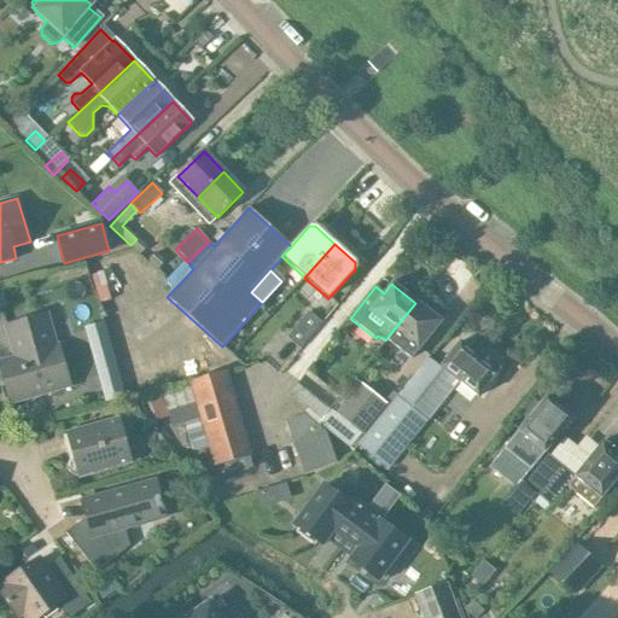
[(415,303),(385,340),(385,342),(386,340),(410,360),(418,351),(441,322),(415,303)]
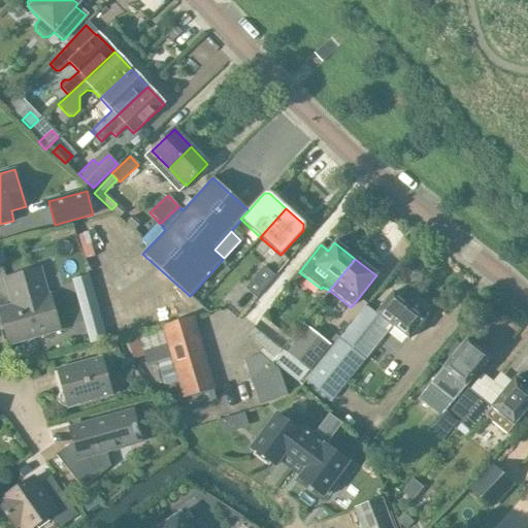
[(256,298),(274,276),(263,266),(244,289),(256,298)]
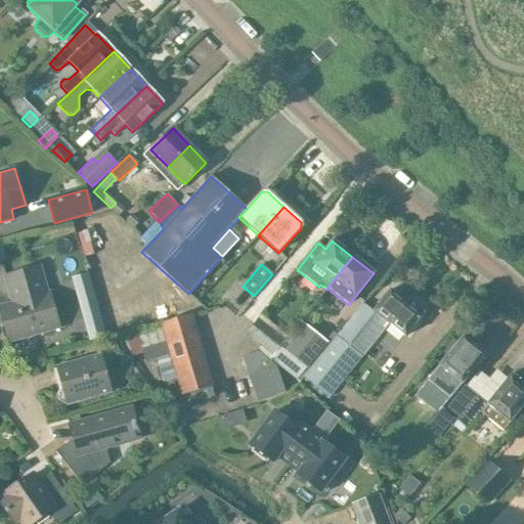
[(46,295),(38,266),(5,275),(13,304),(0,307),(0,314),(3,328),(7,326),(10,337),(6,338),(7,342),(59,326),(50,294),(46,295)]
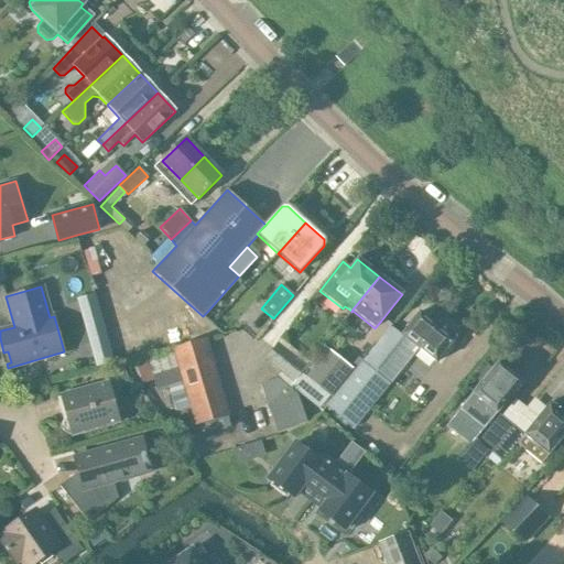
[(429,321),(420,313),(401,334),(435,362),(456,337),(454,335),(455,333),(447,326),(445,328),(432,317),(429,321)]
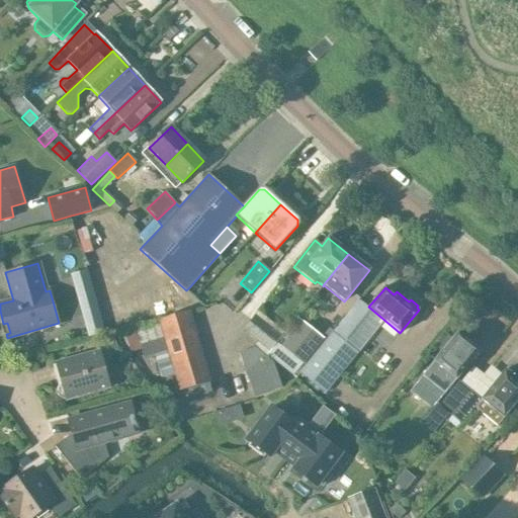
[(139,333),(127,336),(133,352),(143,349),(146,357),(155,355),(161,377),(177,372),(182,390),(208,382),(188,313),(162,321),(163,324),(138,331),(139,333)]
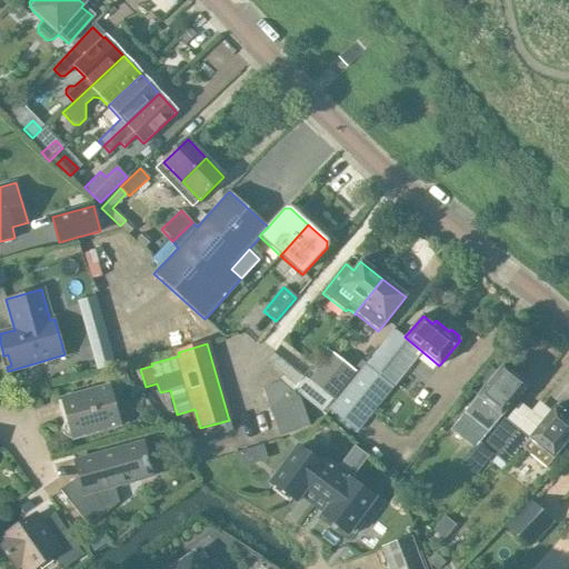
[(279,349),(268,362),(297,387),(302,380),(308,372),(279,349)]
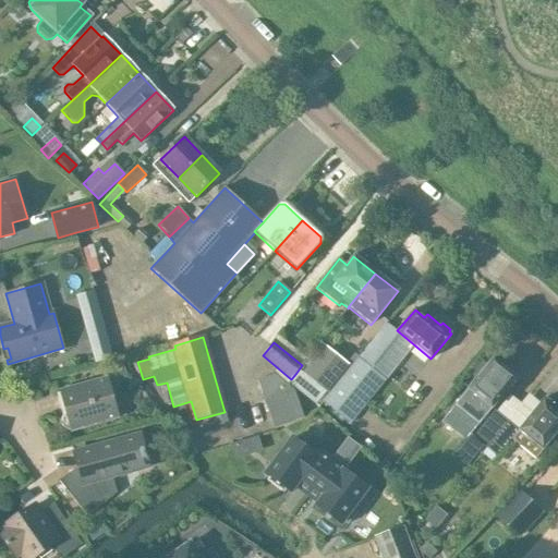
[(291,386),(310,400),(315,404),(347,365),(319,343),(302,365),(296,373),(289,384),(291,386)]
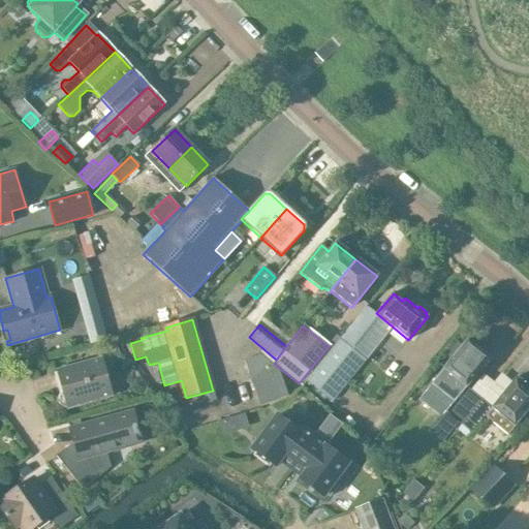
[(340,340),(306,381),(330,402),(365,360),(340,340)]
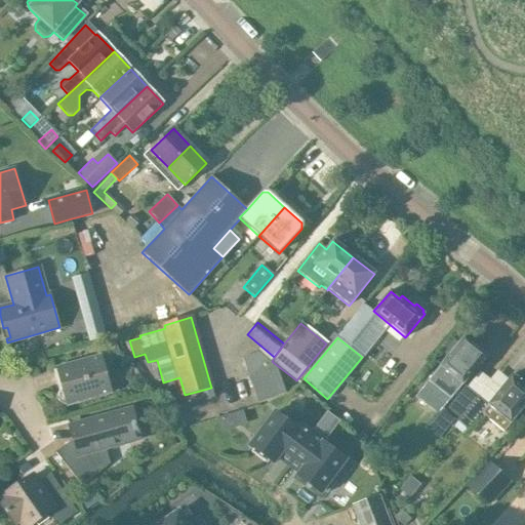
[(462,337),(440,366),(440,367),(429,380),(451,398),(462,385),(486,356),(462,337)]
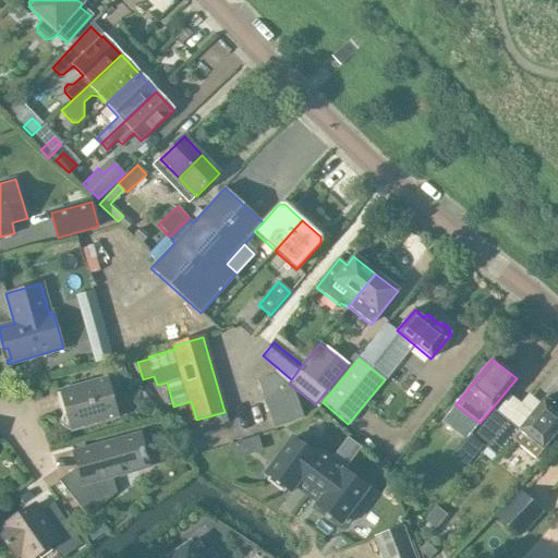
[(275,427),(302,417),(291,386),(289,384),(279,374),(258,381),(266,401),(275,427)]
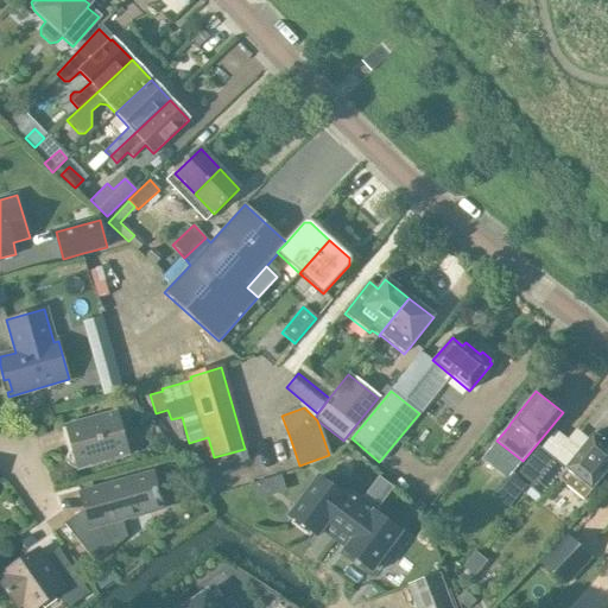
[(128,455),(122,434),(127,432),(121,412),(62,429),(67,444),(69,443),(73,451),(68,455),(67,460),(67,464),(70,468),(75,469),(128,455)]
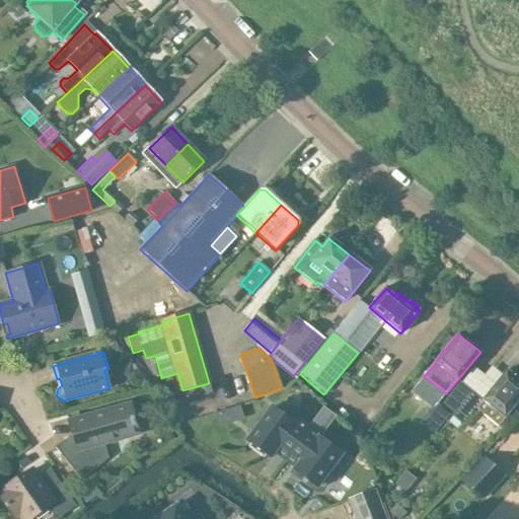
[(452,418),(462,426),(475,409),(498,426),(518,400),(518,379),(506,370),(483,400),(472,392),(452,418)]
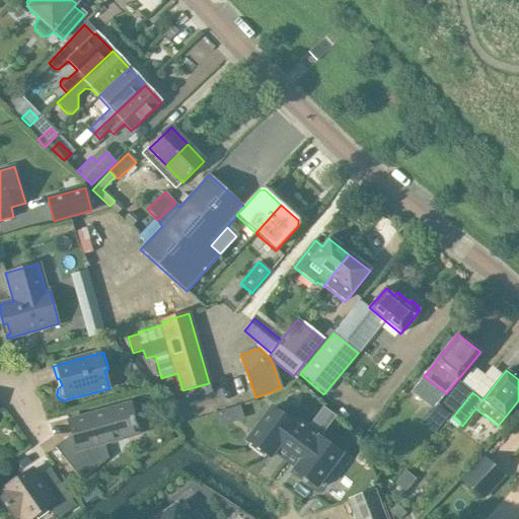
[(472,392),(459,382),(440,406),(439,405),(432,415),(429,413),(421,422),(435,433),(449,415),(452,418),(472,392)]
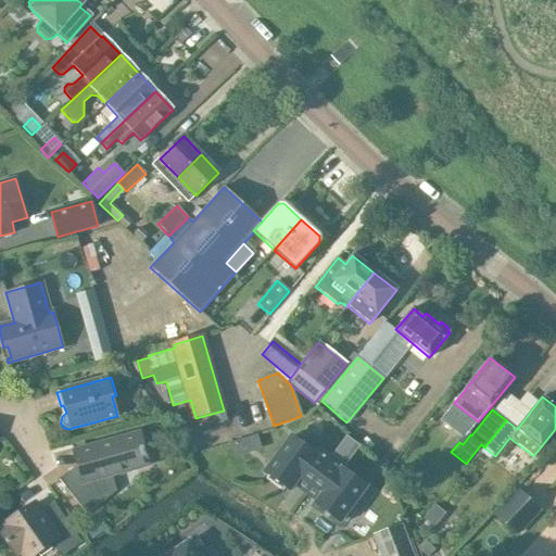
[(87,515),(116,492),(112,477),(148,466),(138,432),(73,451),(79,477),(75,478),(64,487),(87,515)]
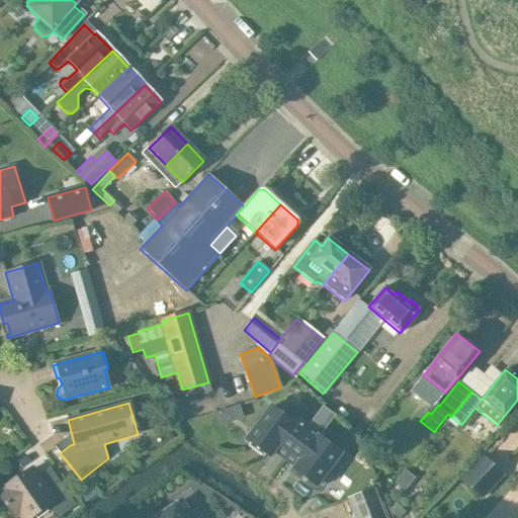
[(292,423),(270,407),(247,439),(251,442),(248,446),(264,457),(266,453),(270,456),(278,445),(287,454),(309,425),(297,417),(292,423)]
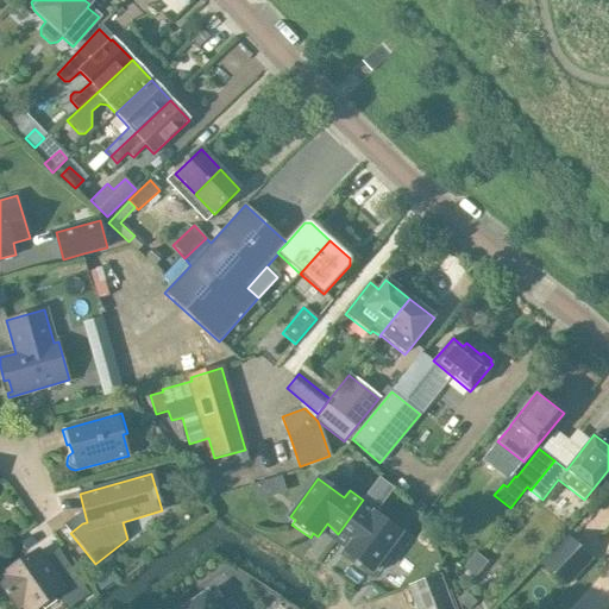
[(393,489),(380,479),(338,534),(350,542),(345,552),(372,572),(375,570),(380,572),(393,554),(388,551),(400,534),(374,515),(393,489)]
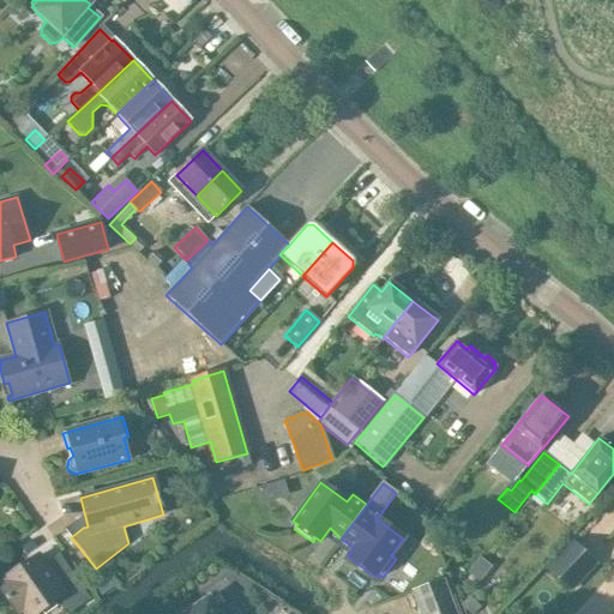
[(595,564),(573,542),(572,543),(548,570),(547,569),(547,570),(569,591),(570,590),(594,564),(595,564)]
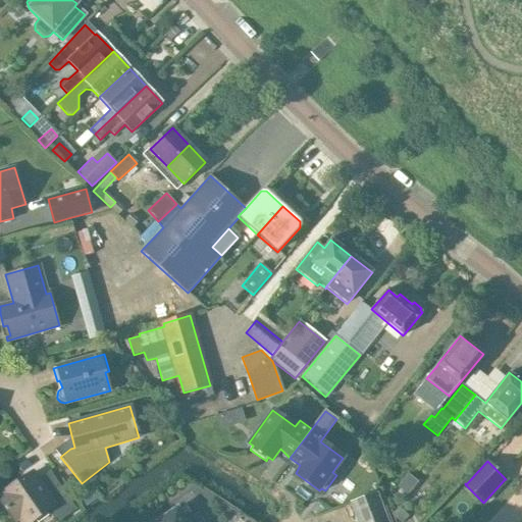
[(43,491),(37,482),(31,473),(4,492),(6,496),(0,499),(0,501),(13,520),(19,515),(23,521),(32,521),(48,511),(56,521),(57,521),(75,510),(57,482),(43,491)]
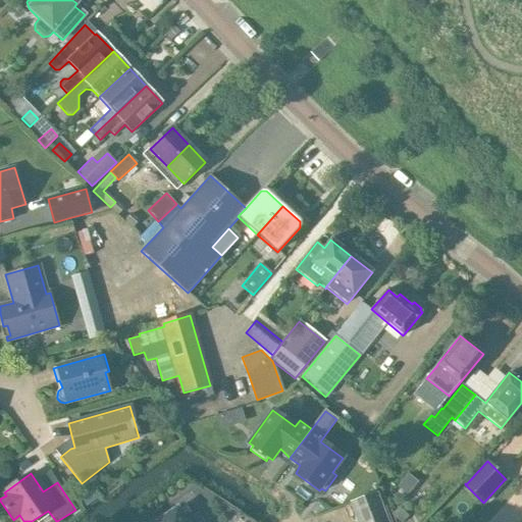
[(409,475),(399,488),(408,494),(418,482),(409,475)]
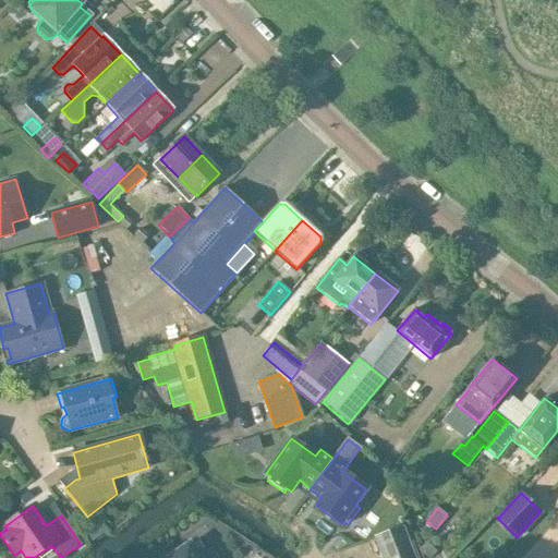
[(381,557),(414,557),(403,526),(375,537),(381,557)]
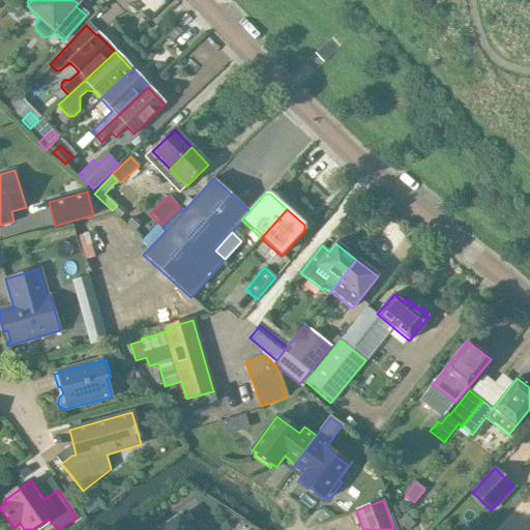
[(187,529),(179,518),(162,529),(187,529)]
